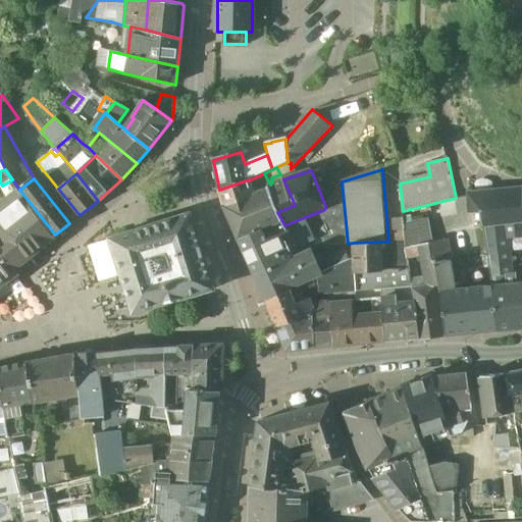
[(0,204),(19,190),(12,179),(2,186),(0,187),(0,204)]
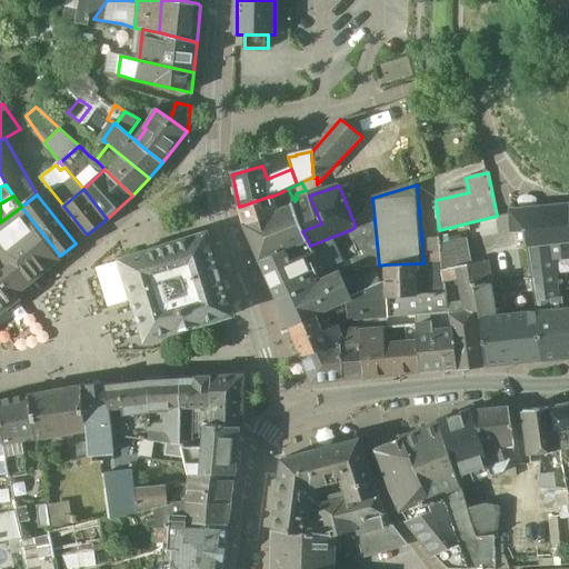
[(271,196),(239,207),(245,226),(278,213),(277,212),(271,197),(271,196)]
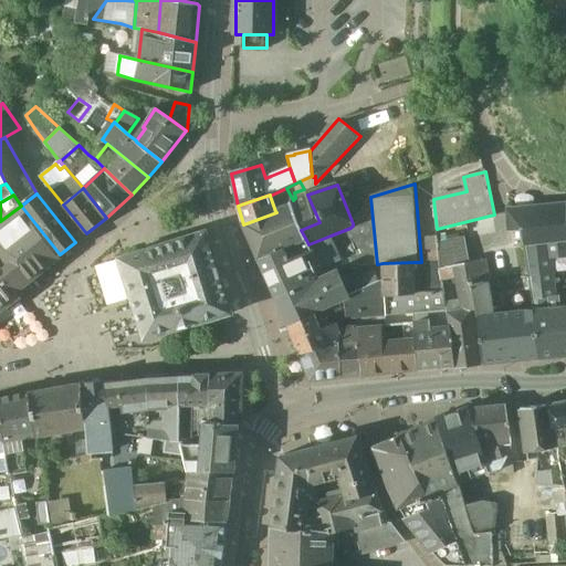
[(276,212),(243,224),(253,247),(268,241),(270,245),(303,232),(301,230),(320,222),(307,195),(295,198),(293,200),(286,208),(275,211),(276,212)]
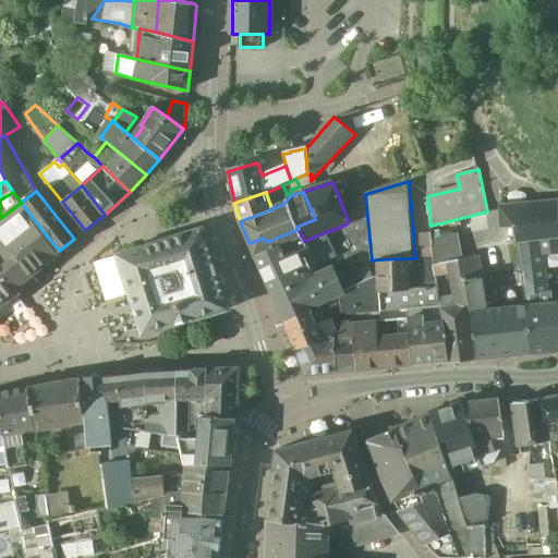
[(59,251),(21,203),(0,218),(0,246),(12,261),(25,279),(59,252),(59,251)]
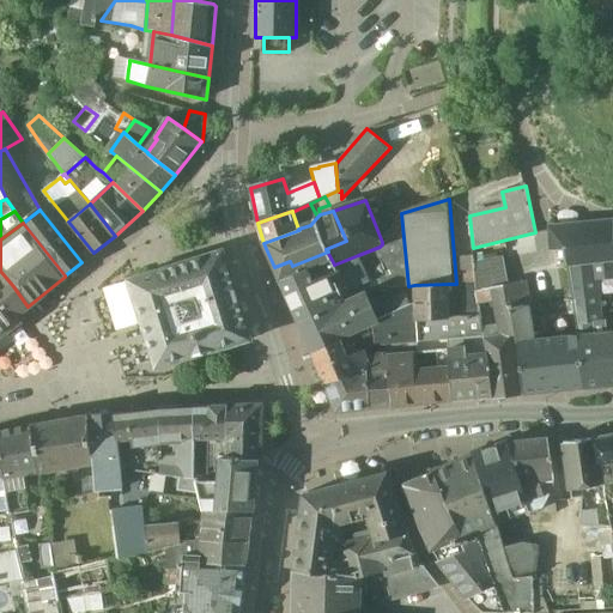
[(612,223),(553,230),(554,249),(565,248),(568,262),(593,260),(612,256),(612,223)]
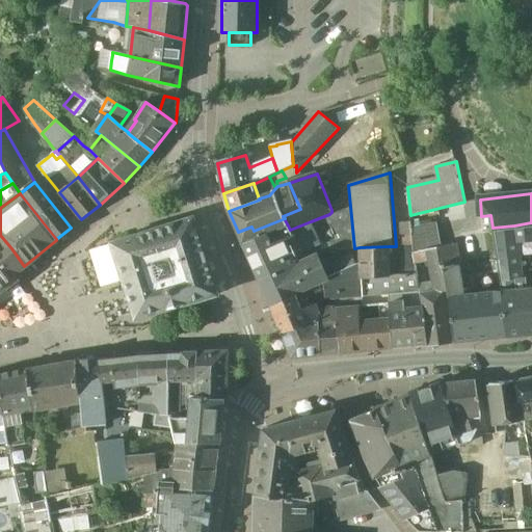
[(195,217),(113,243),(137,319),(219,295),(195,217)]
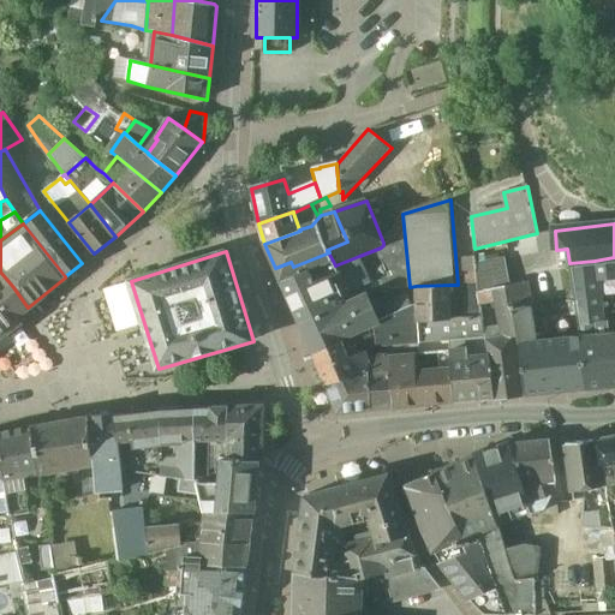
[(329,252),(293,267),(297,275),(333,261),(329,252)]
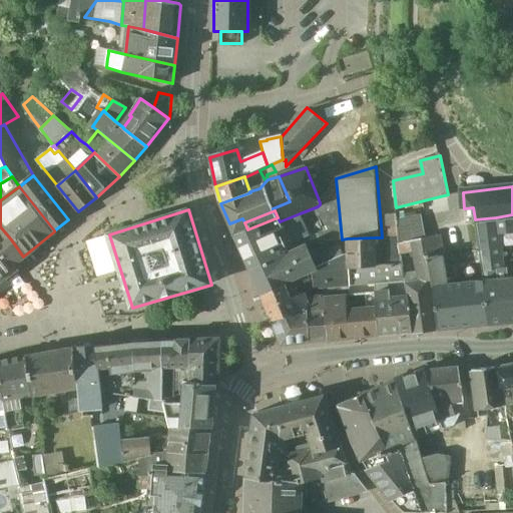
[(293,251),(307,244),(310,235),(303,219),(300,213),(280,221),(293,251)]
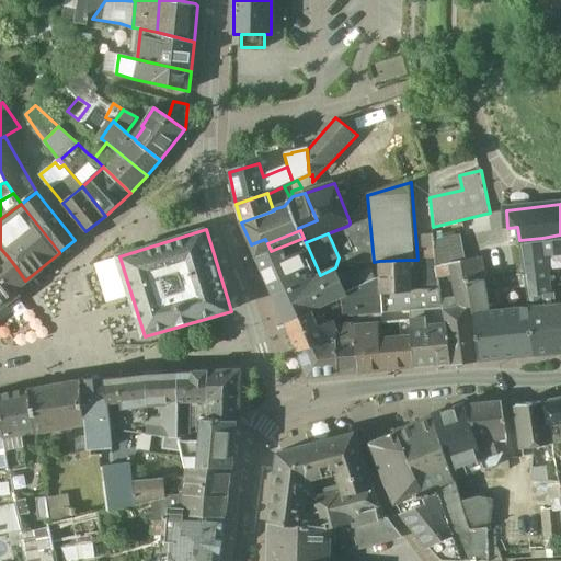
[(433,235),(422,236),(425,289),(428,289),(437,288),(437,277),(436,266),(434,241),(433,235)]
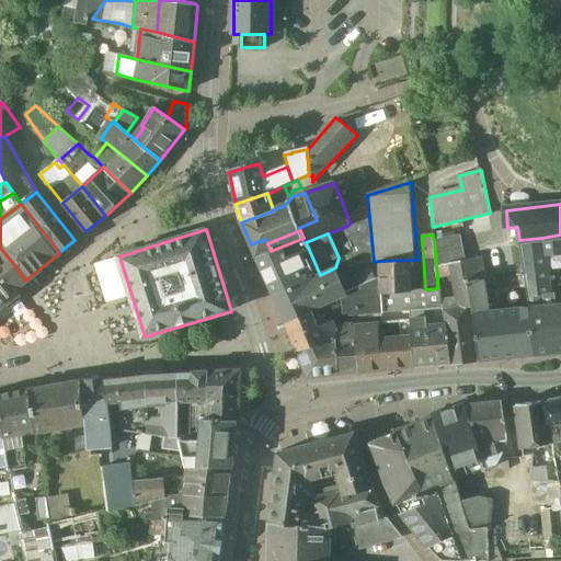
[(461,236),(434,241),(436,266),(447,264),(461,261),(461,260),(466,260),(461,236)]
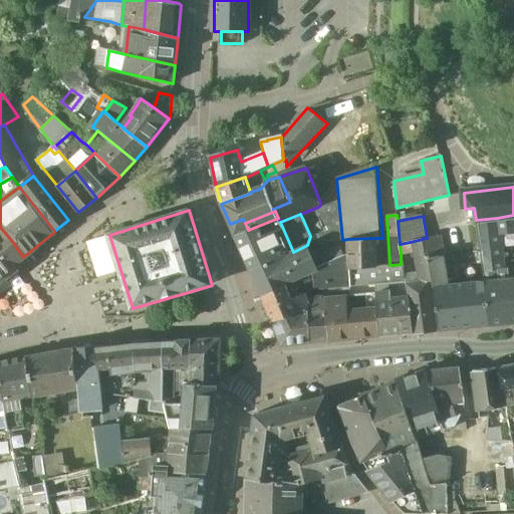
[(248,230),(235,235),(251,271),(293,252),(280,222),(278,218),(248,230)]
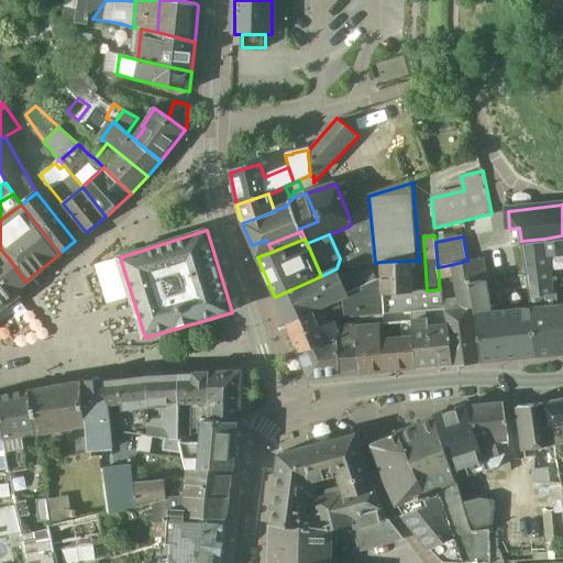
[(562,277),(550,278),(544,239),(521,241),(522,254),(531,308),(532,308),(537,356),(562,353),(562,277)]
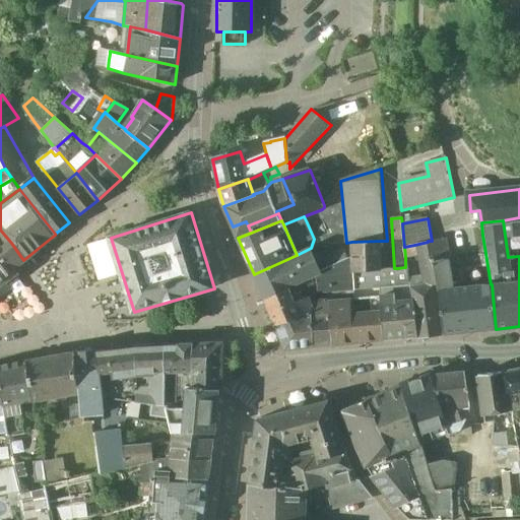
[(246,221),(233,226),(238,238),(251,233),(248,225),(246,221)]
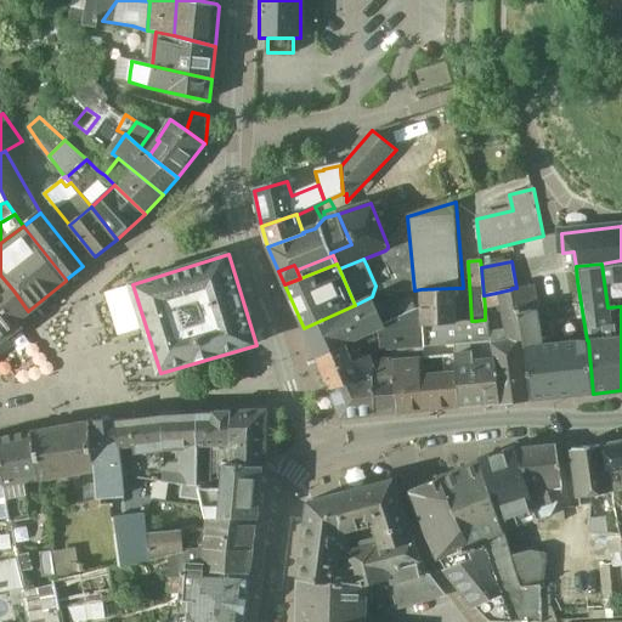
[(516,288),(512,288),(512,289),(515,314),(519,314),(537,310),(532,284),(516,288)]
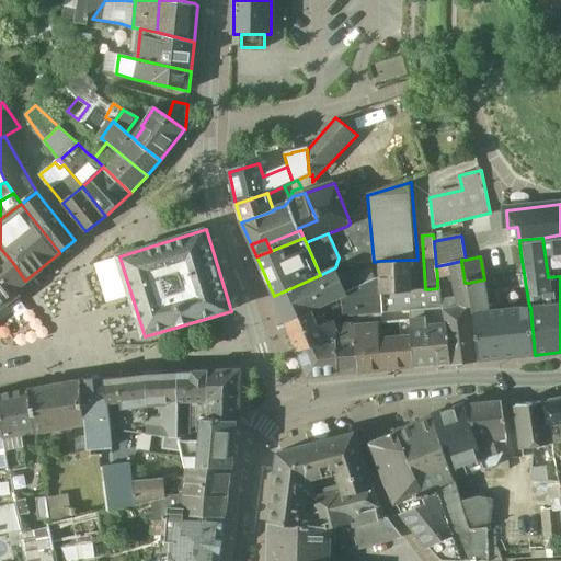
[(410,260),(379,261),(380,268),(380,277),(381,296),(411,293),(411,290),(410,260)]
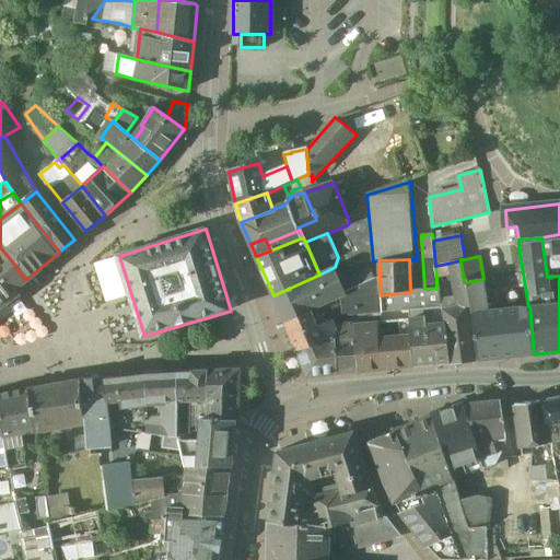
[(464,282),(461,260),(446,264),(450,275),(457,308),(469,307),(470,306),(471,306),(467,282),(464,282)]
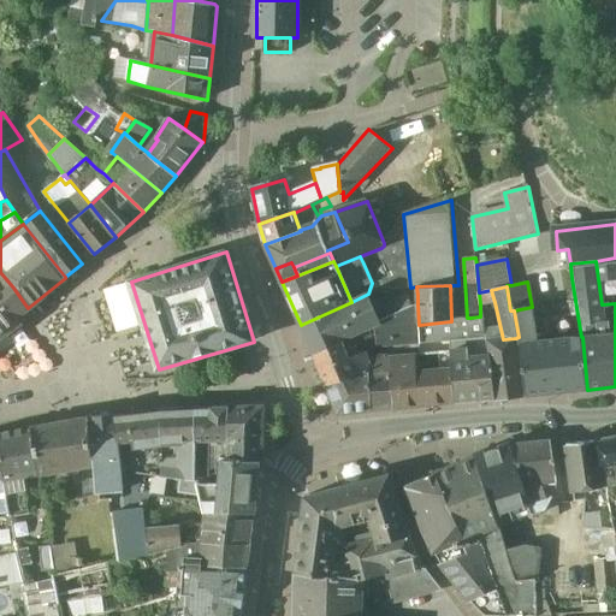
[(28,308),(13,288),(3,295),(16,315),(28,308)]
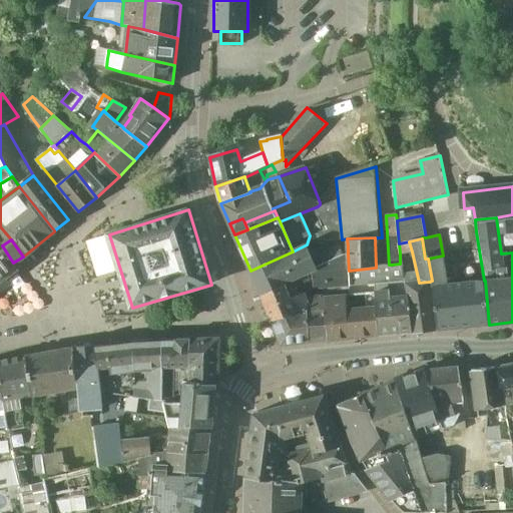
[(409,241),(399,243),(400,253),(412,251),(409,241)]
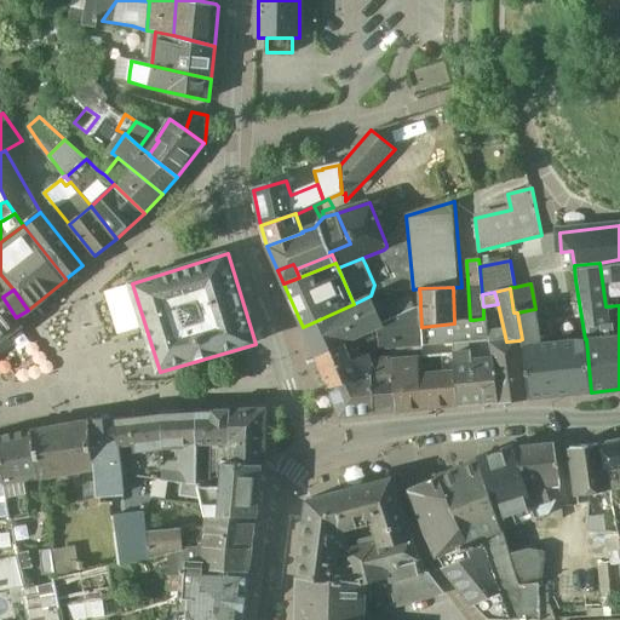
[(3,297),(1,298),(0,296),(0,340),(21,326),(16,317),(3,297)]
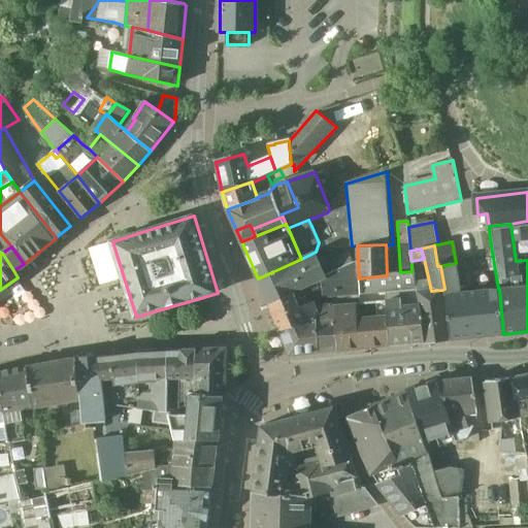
[(301,259),(258,278),(269,304),(290,294),(323,278),(326,277),(326,275),(332,272),(329,266),(323,268),(316,252),(301,259)]
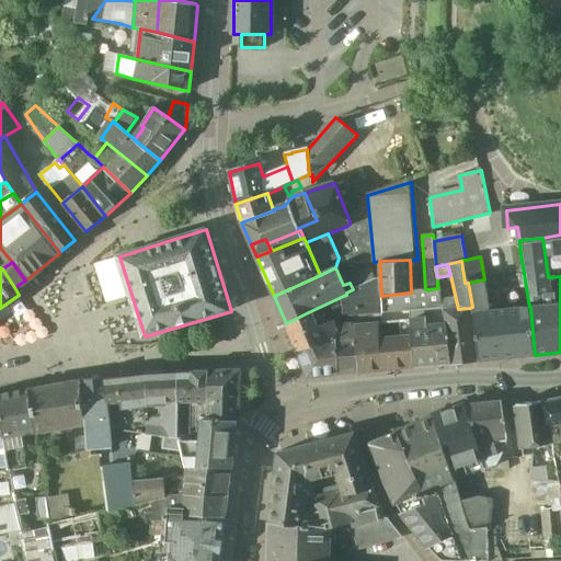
[(380,268),(350,283),(353,289),(380,277),(380,268)]
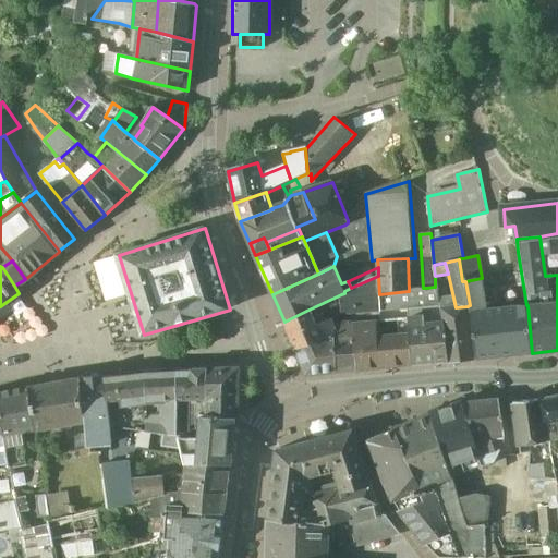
[(351,288),(344,291),(344,293),(341,294),(344,314),(356,313),(356,312),(373,311),(380,311),(379,294),(378,276),(351,288)]
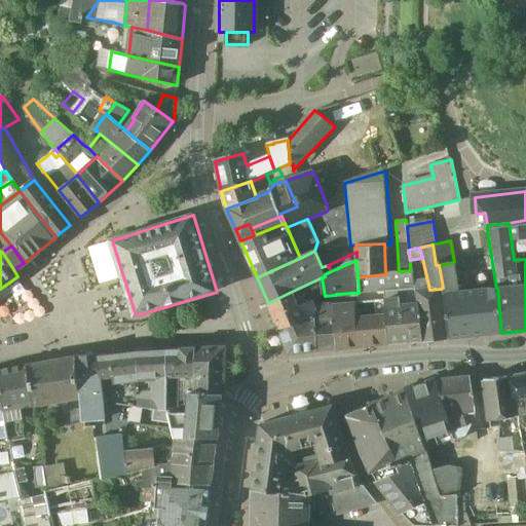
[(496,288),(459,292),(454,262),(439,265),(443,288),(442,288),(443,294),(444,294),(449,338),(501,333),(497,288),(496,288)]
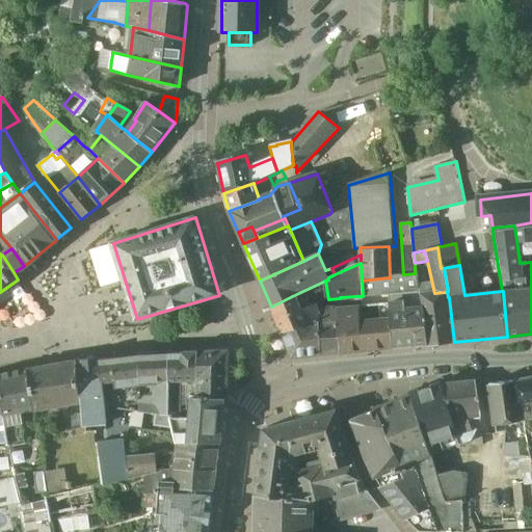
[(403,274),(390,275),(390,277),(362,281),(363,296),(363,307),(391,303),(404,302),(403,295),(410,294),(406,274),(403,274)]
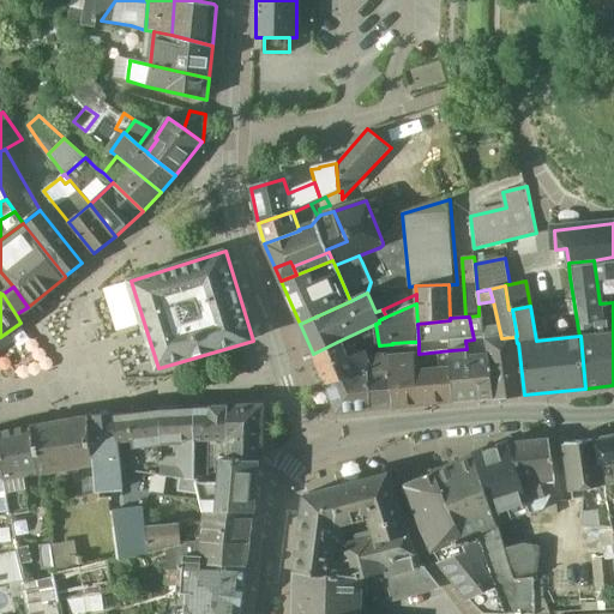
[(501,338),(485,339),(487,355),(488,355),(493,397),(493,398),(521,395),(515,337),(501,338)]
